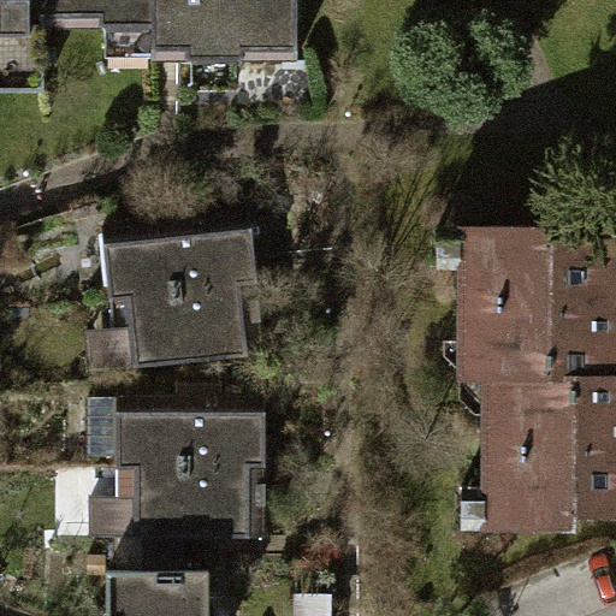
[(0,0),(0,87),(39,87),(39,24),(24,24),(24,0),(0,0)]
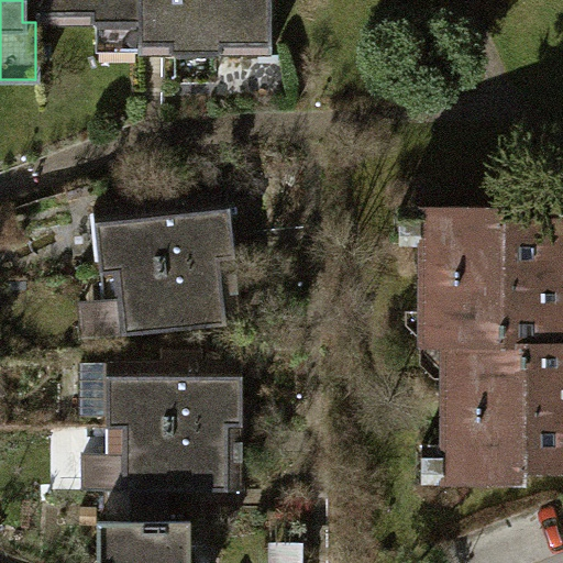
[(22,0),(22,22),(35,22),(135,22),(135,53),(269,53),(269,0),(22,0)]
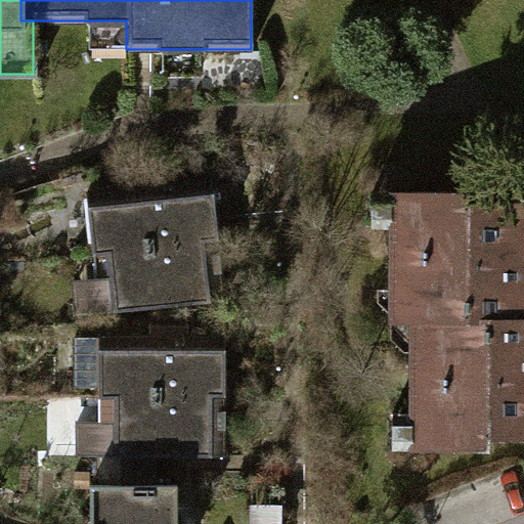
[(87,191),(92,252),(217,238),(211,179),(87,191)]
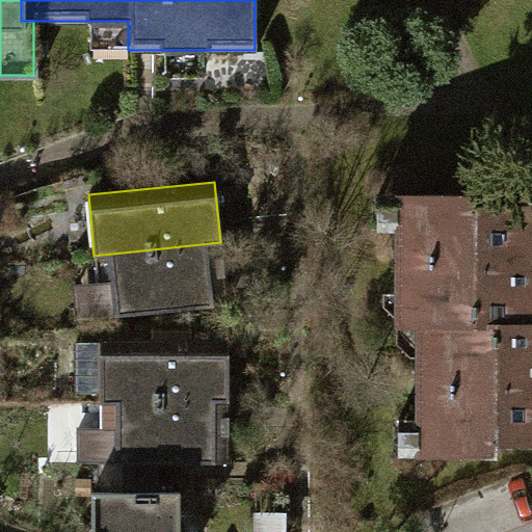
[(410,324),(433,324),(531,324),(531,205),(472,205),(472,193),(408,193),(408,218),(395,218),(395,294),(410,294),(410,324)]
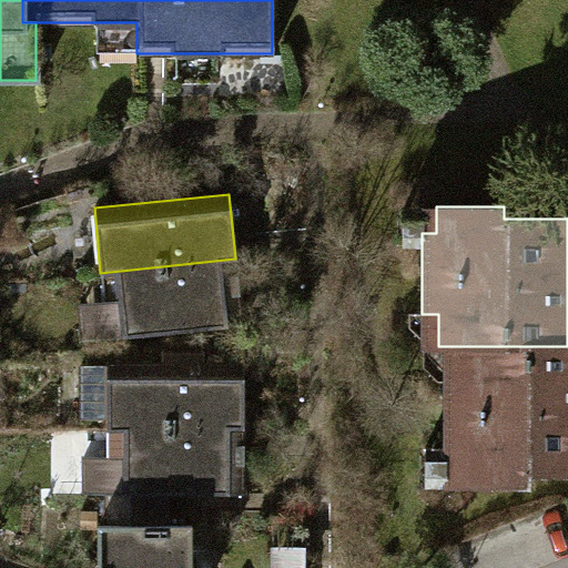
[(242,321),(235,259),(100,273),(107,334),(242,321)]
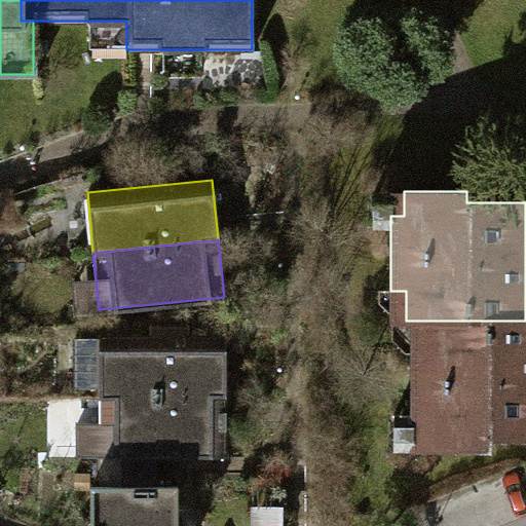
[(525,321),(428,321),(428,348),(412,348),(412,418),(425,418),(424,446),(489,446),(489,435),(525,435),(525,321)]
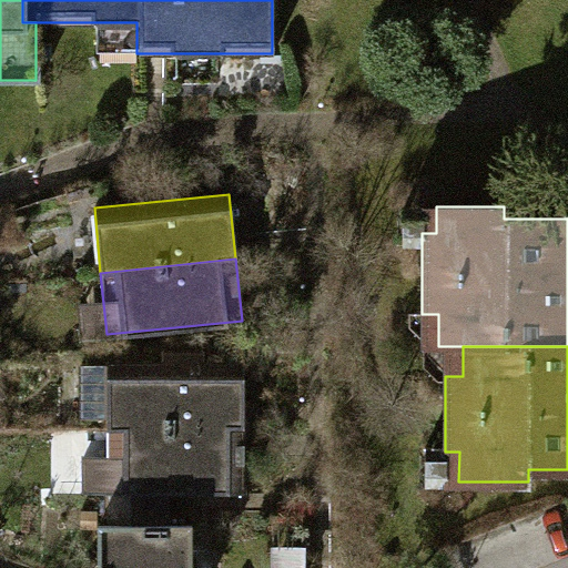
[(107,416),(107,428),(242,428),(242,363),(203,363),(202,348),(161,348),(161,361),(80,361),(80,416),(107,416)]
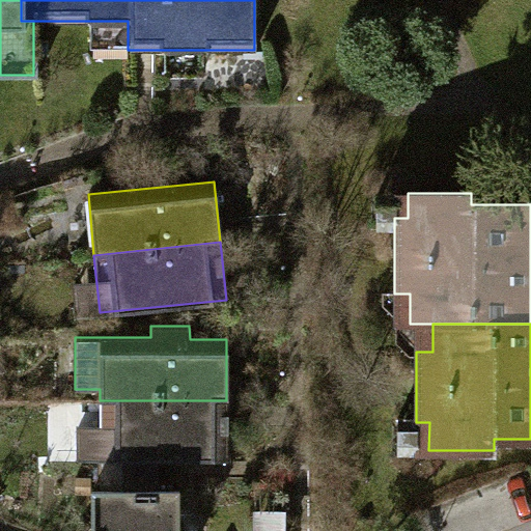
[(226,458),(226,400),(100,400),(100,459),(226,458)]
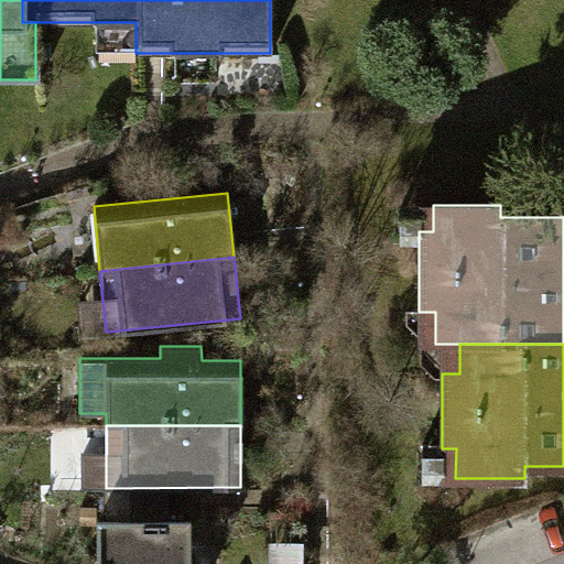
[(312,563),(312,492),(192,492),(193,520),(192,563),(312,563)]
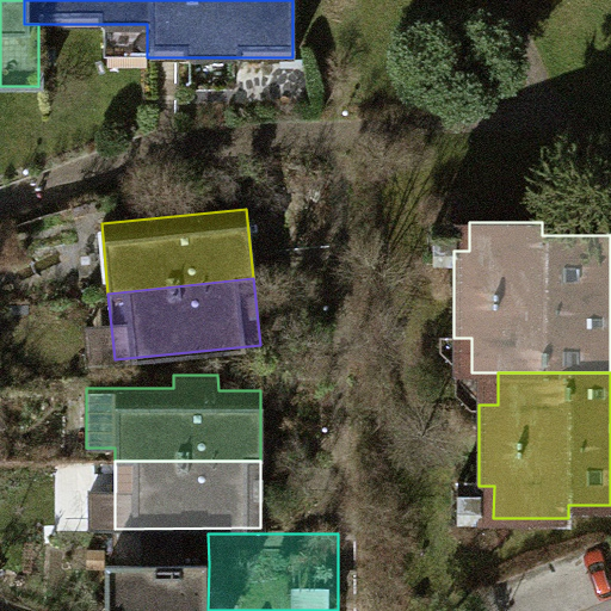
[(208,610),(209,563),(110,565),(109,610),(208,610)]
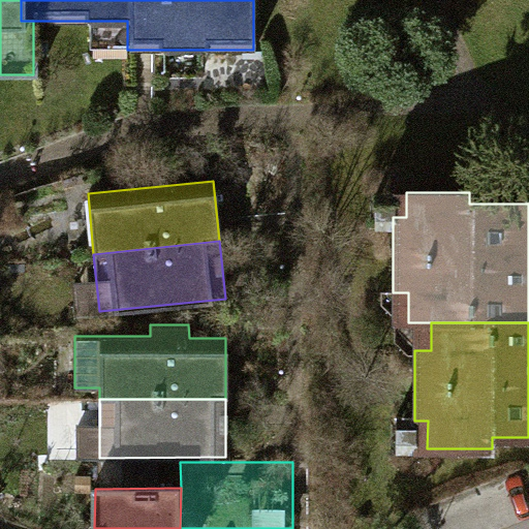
All buildings are outlined.
